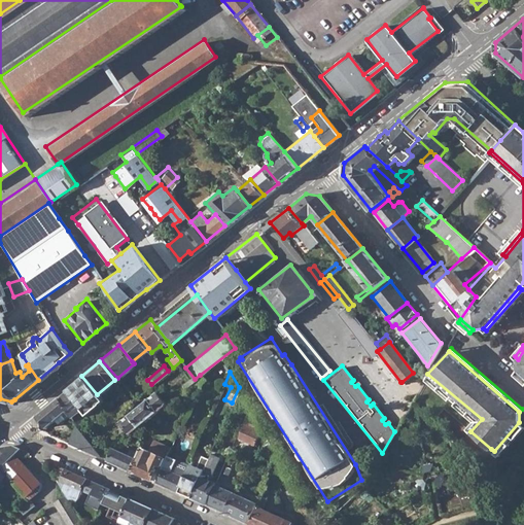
[(406,381),(411,386),(419,380),(414,374),(406,381)]
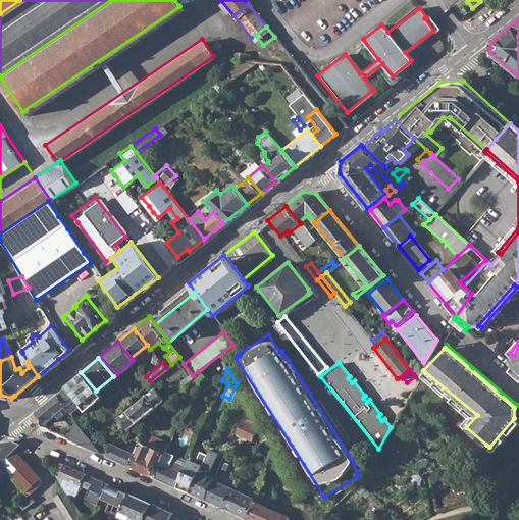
[(463,424),(466,427),(477,415),(423,370),(422,374),(470,416),(463,424)]
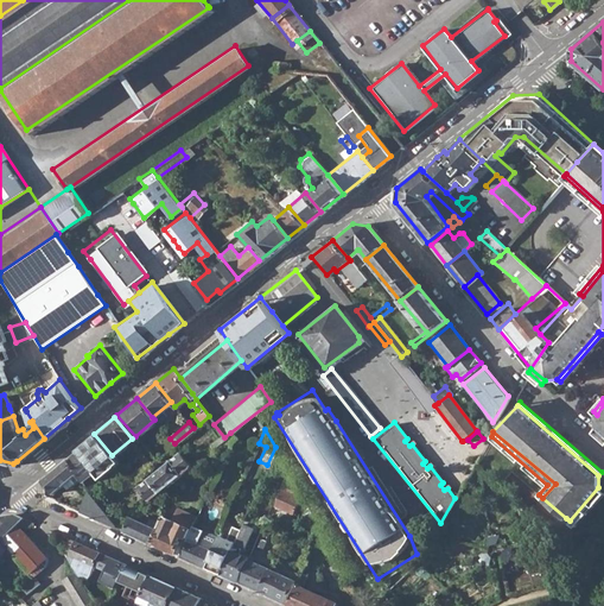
[(88,490),(90,492),(97,487),(89,478),(88,479),(87,477),(88,475),(93,472),(97,478),(118,462),(112,455),(94,434),(76,449),(65,458),(78,477),(88,490)]
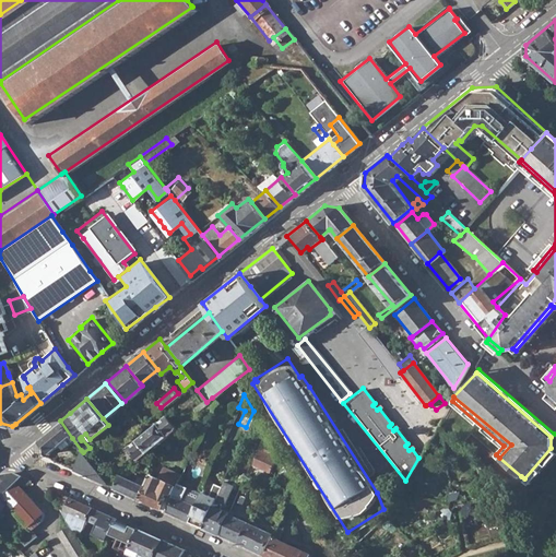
[(127,446),(137,460),(174,429),(164,417),(127,446)]
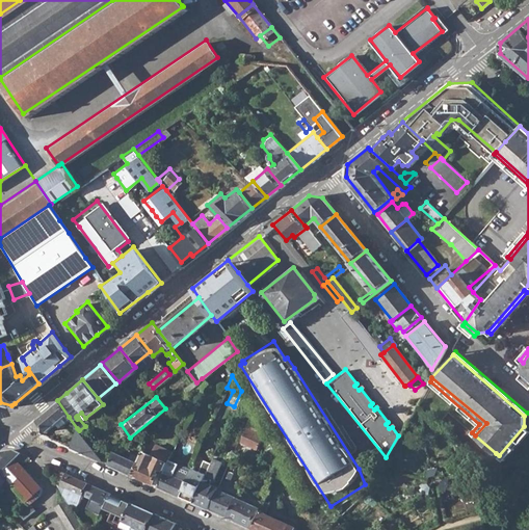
[(110,413),(114,418),(132,404),(128,399),(110,413)]
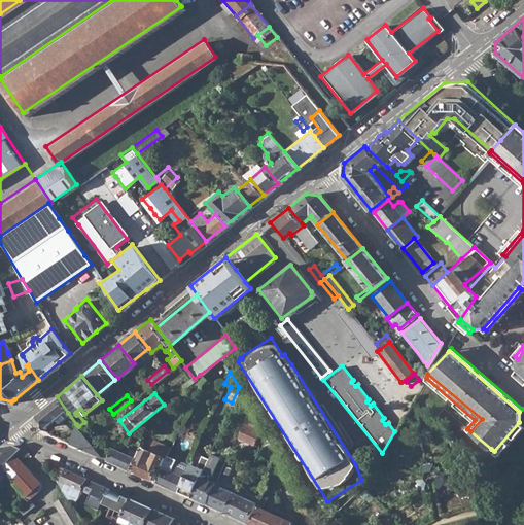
[(61,419),(68,413),(57,396),(35,415),(35,417),(44,426),(58,416),(61,419)]
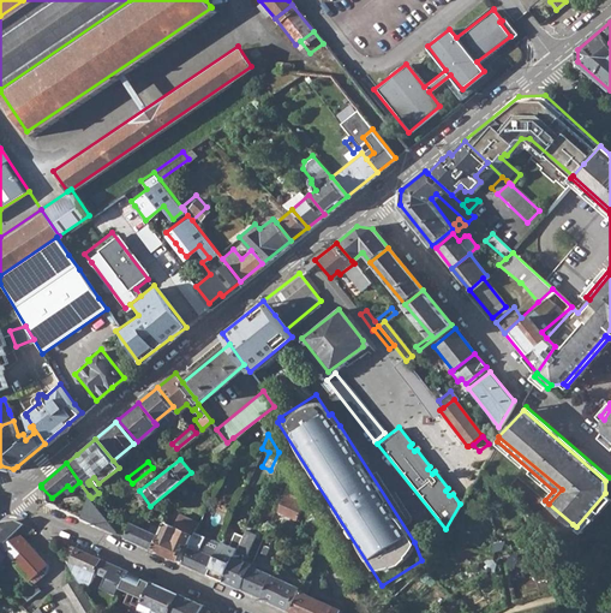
[(47,501),(52,498),(41,487),(42,499),(47,501)]
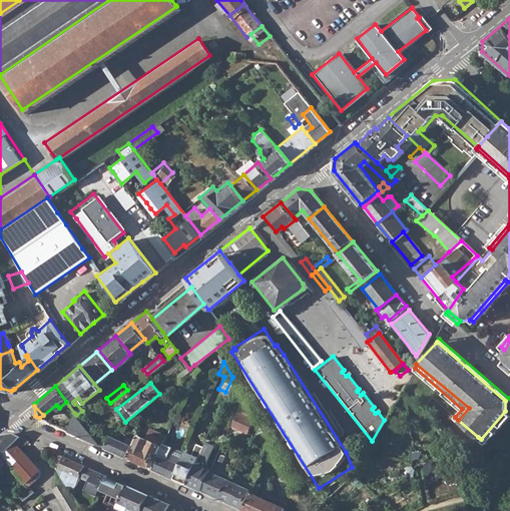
[(229,423),(238,427),(239,425),(247,428),(253,415),(248,406),(244,414),(240,412),(240,414),(234,412),(229,423)]
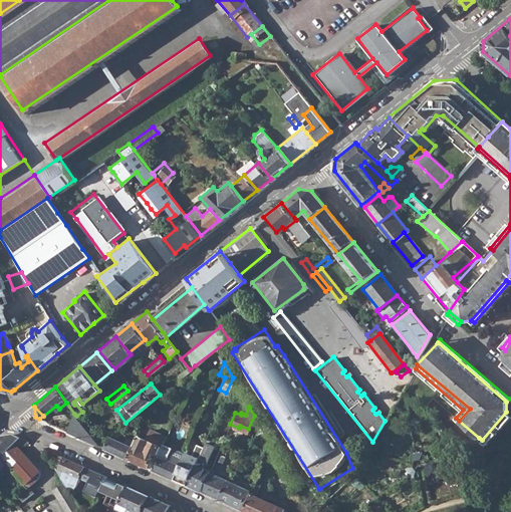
[(482,440),(485,443),(486,442),(509,414),(506,412),(482,440)]
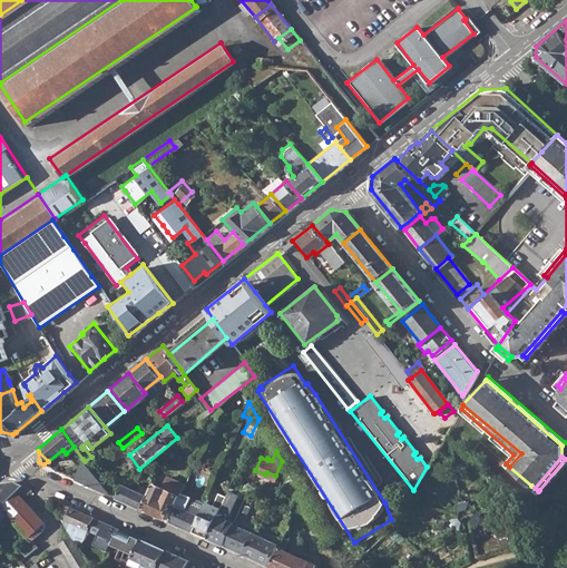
[(74,478),(108,493),(94,472),(85,461),(82,459),(74,478)]
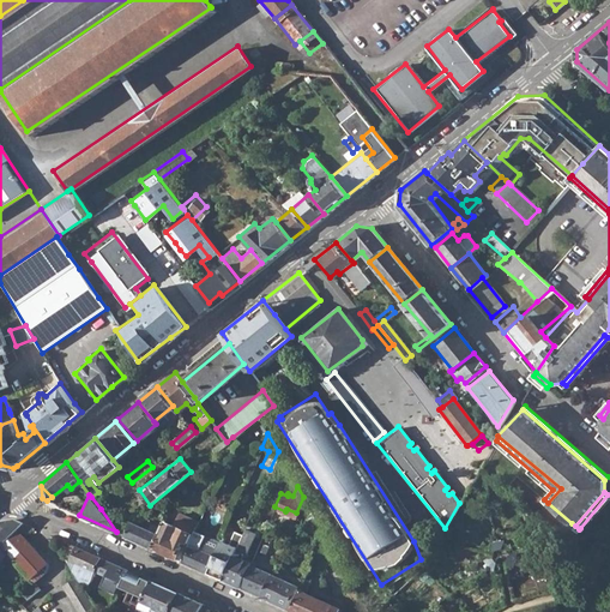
[(19,589),(24,597),(38,586),(32,579),(43,570),(44,561),(20,533),(29,525),(11,516),(0,519),(0,546),(5,551),(31,581),(19,589)]
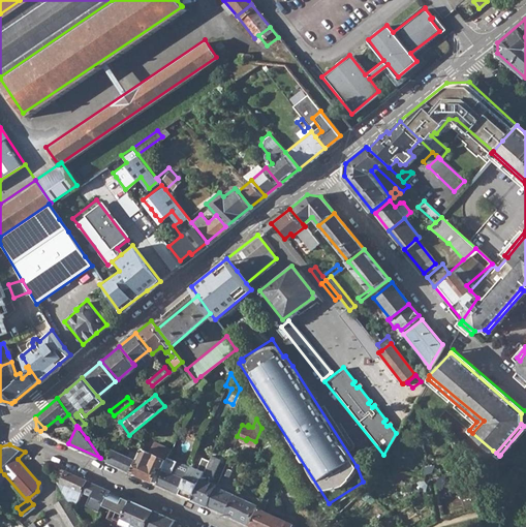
[(138,455),(130,471),(150,481),(155,469),(153,468),(155,465),(159,467),(164,456),(167,448),(157,444),(153,454),(141,448),(138,455)]
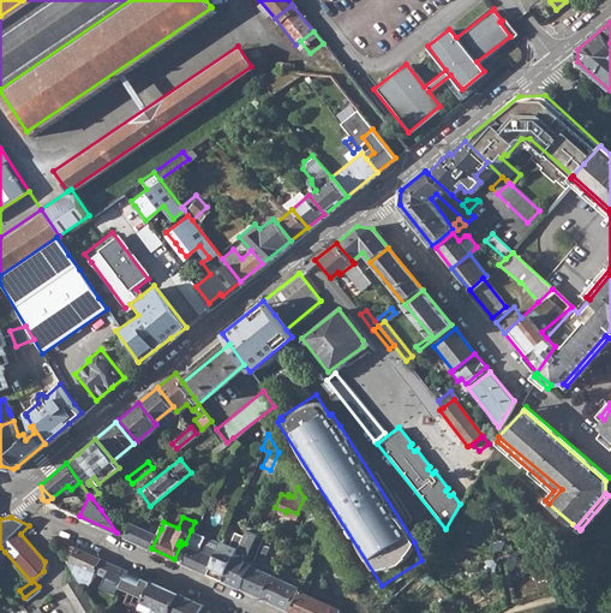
[(124,536),(151,548),(161,529),(150,524),(148,529),(131,522),(124,536)]
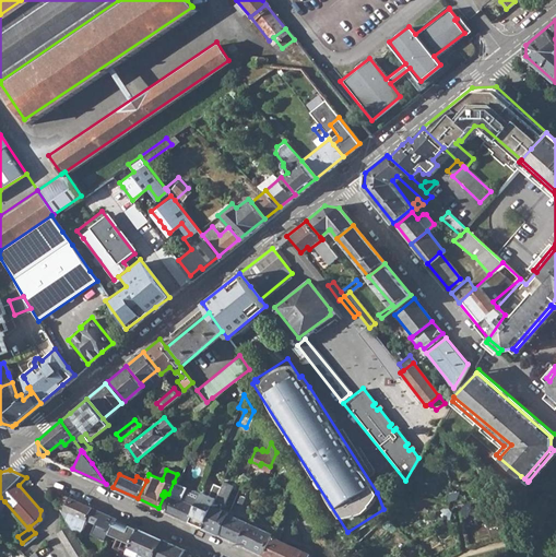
[(201,526),(216,533),(227,510),(219,507),(220,501),(223,502),(232,483),(223,480),(220,486),(216,494),(201,526)]
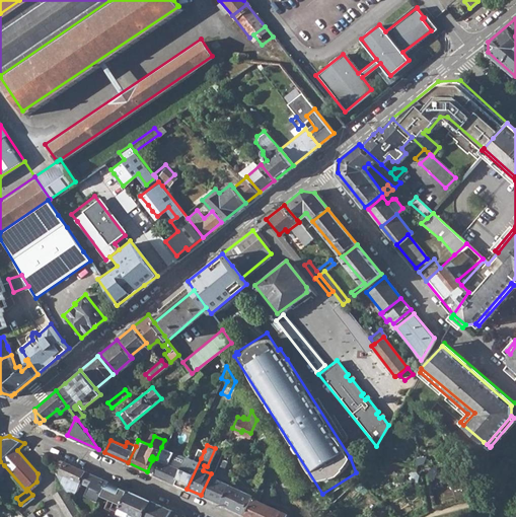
[(154,474),(173,483),(179,469),(185,457),(161,447),(156,458),(156,459),(160,460),(154,474)]
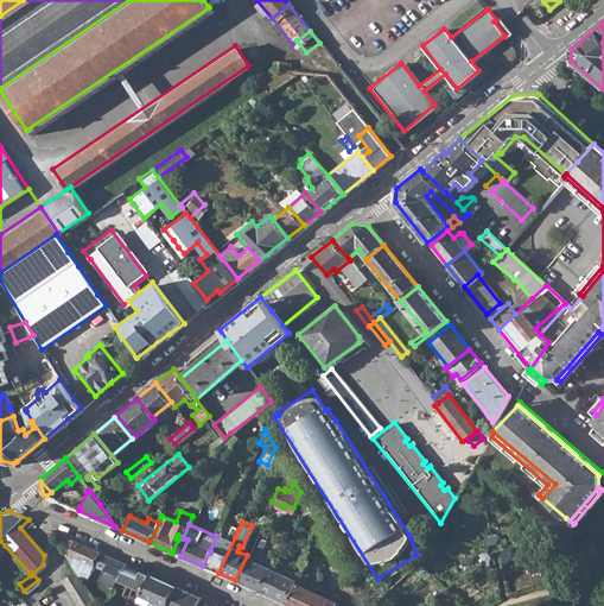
[(216,536),(210,550),(203,566),(218,573),(235,537),(239,529),(230,525),(226,537),(217,534),(216,536)]
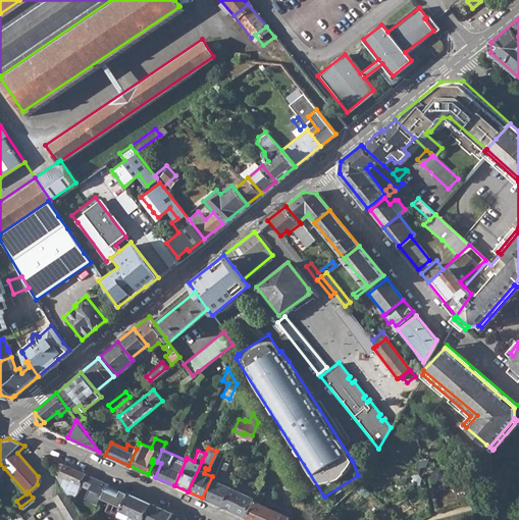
[(70,495),(73,497),(80,483),(85,472),(63,463),(58,474),(63,476),(60,484),(71,490),(70,495)]
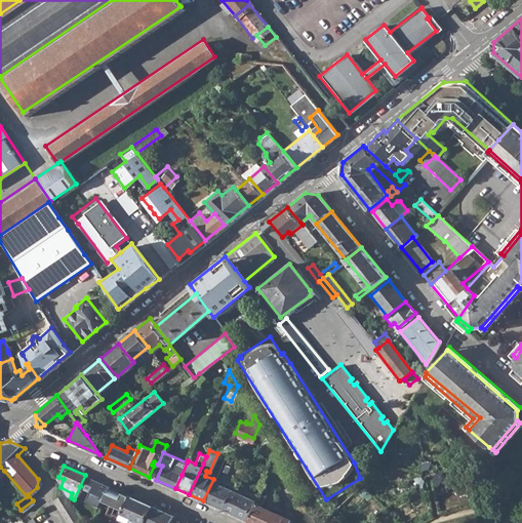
[(80,486),(90,491),(103,497),(108,486),(85,475),(80,486)]
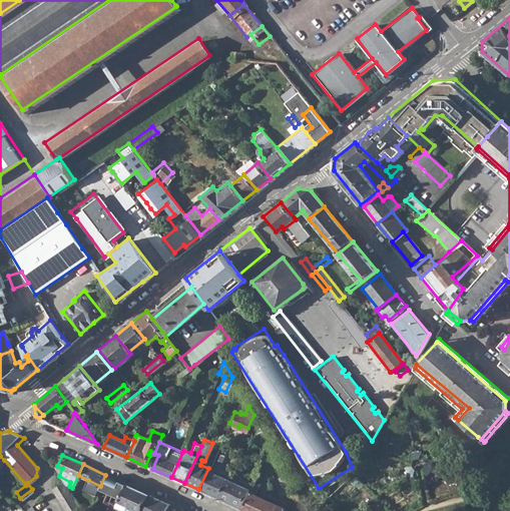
[(201,491),(216,498),(225,478),(210,471),(201,491)]
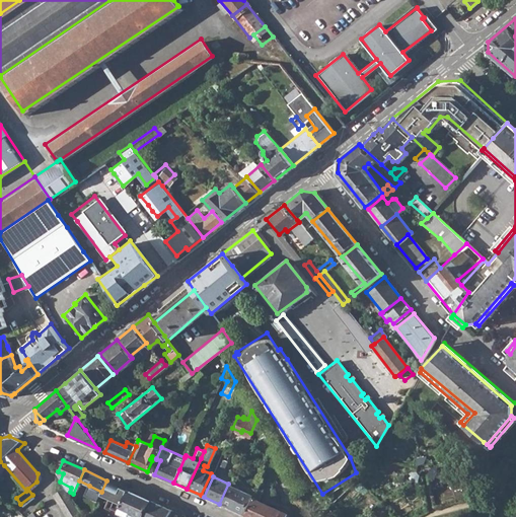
[(127,489),(106,481),(101,492),(100,494),(107,498),(104,504),(118,510),(120,505),(124,497),(127,489)]
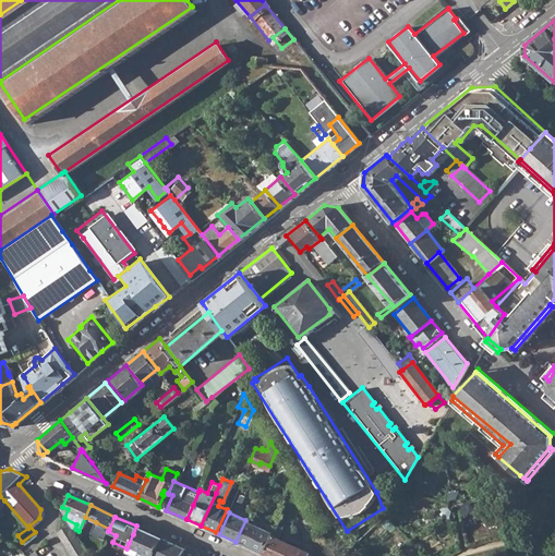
[(236,542),(260,552),(269,531),(245,520),(236,542)]
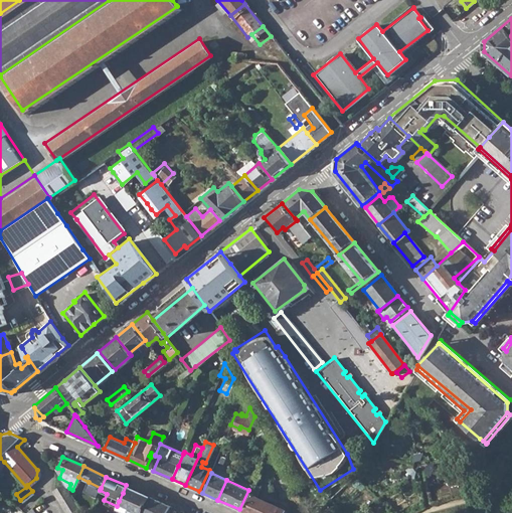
[(86,488),(99,494),(100,490),(101,488),(89,482),(86,488)]
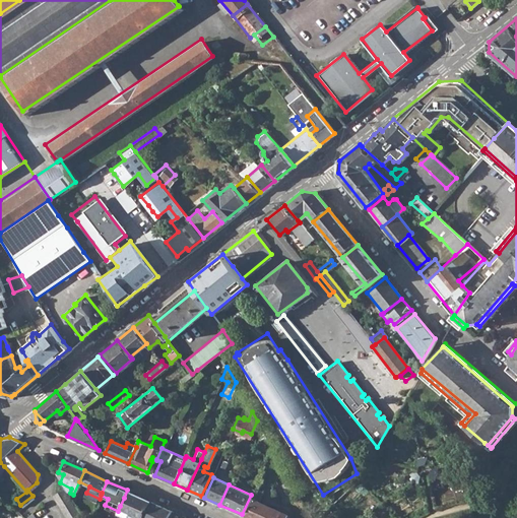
[(52,495),(65,517),(69,517),(79,512),(63,488),(52,495)]
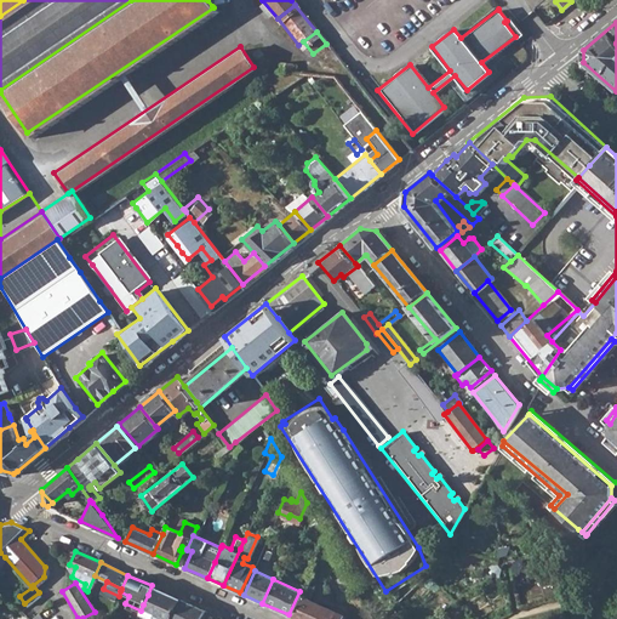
[(154,613),(166,618),(169,618),(180,598),(152,585),(148,595),(143,605),(141,611),(141,612),(153,618),(154,613)]
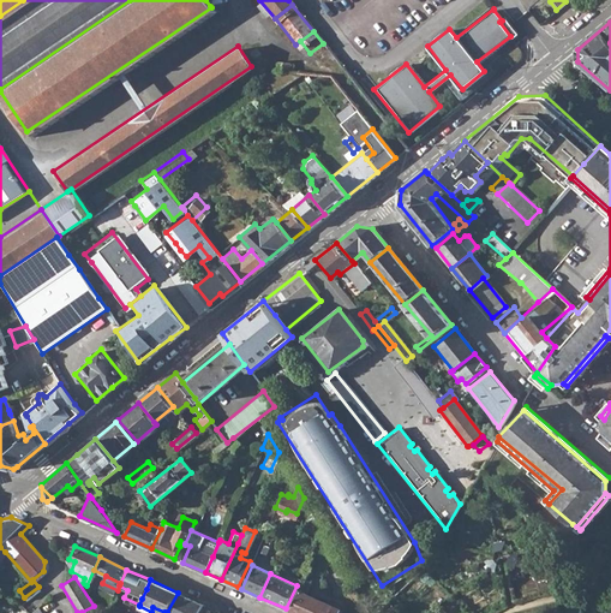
[(342,595),(353,606),(358,594),(349,579),(342,595)]
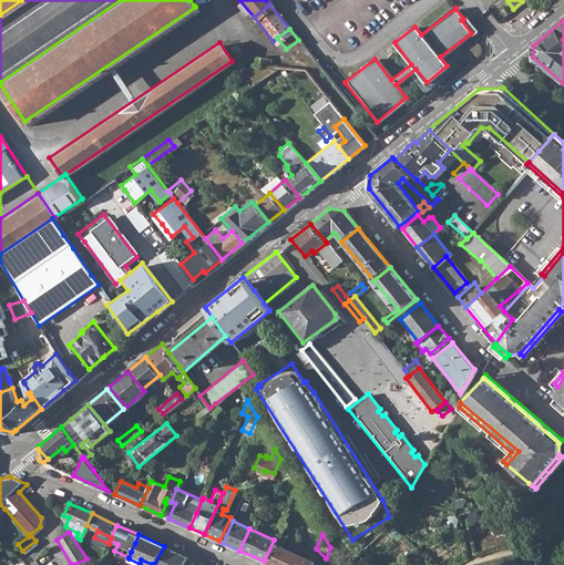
[(267,563),(273,564),(313,564),(310,564),(313,560),(276,544),(267,563)]
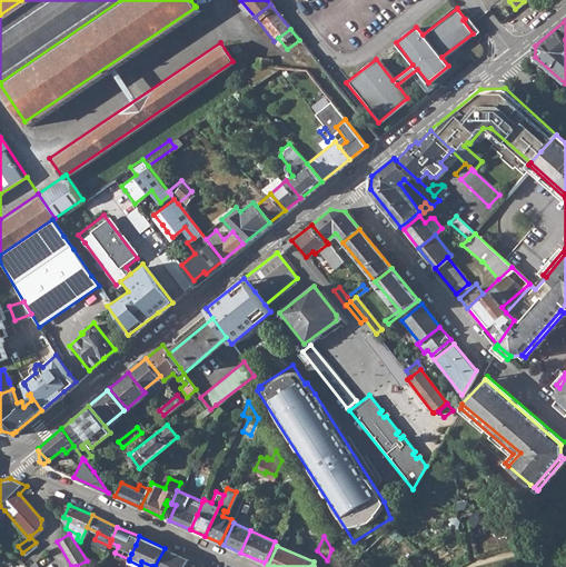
[(155,566),(181,566),(186,557),(165,548),(155,566)]
